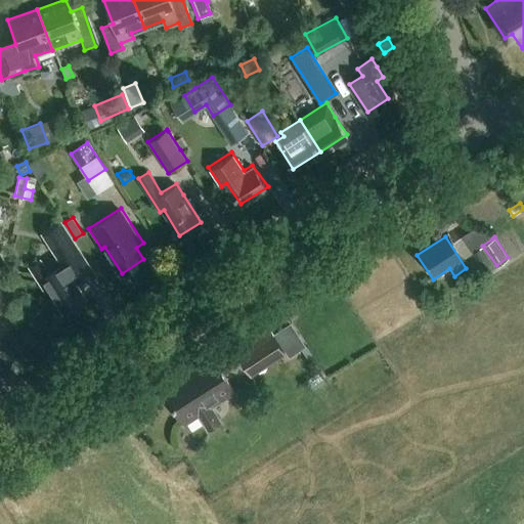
[(470,253),(484,273),(496,265),(482,246),(470,253)]
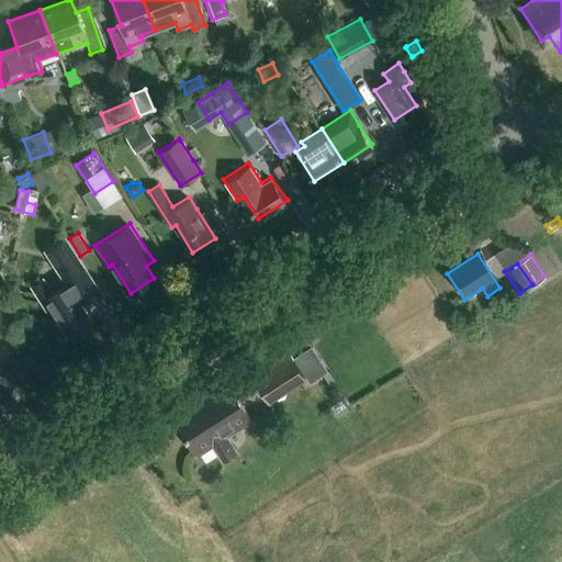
[(42,278),(31,285),(45,308),(49,306),(68,334),(91,318),(80,302),(98,290),(82,265),(62,278),(70,291),(56,300),(42,278)]
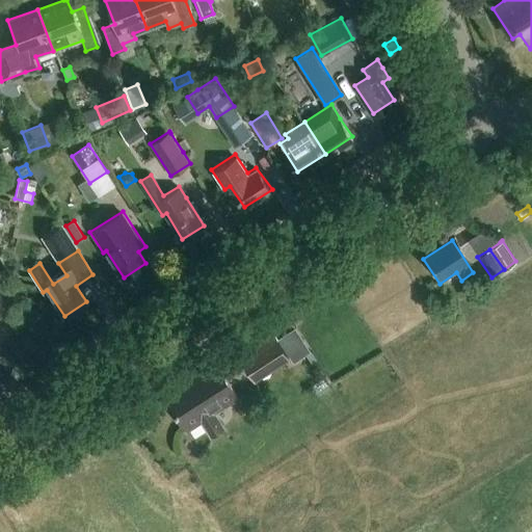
[(4,278),(0,281),(0,289),(4,295),(12,290),(4,278)]
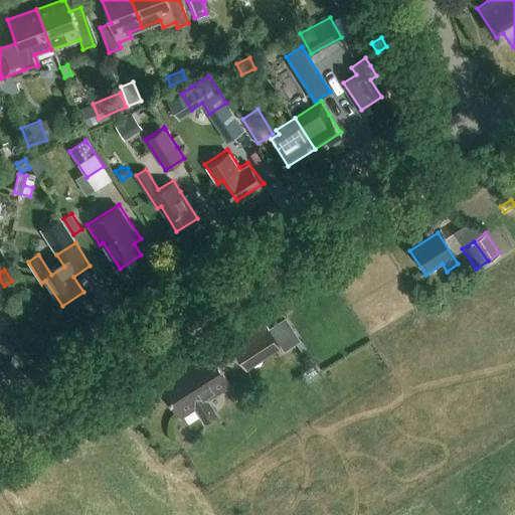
[(261,316),(226,338),(246,368),(281,347),(261,316)]
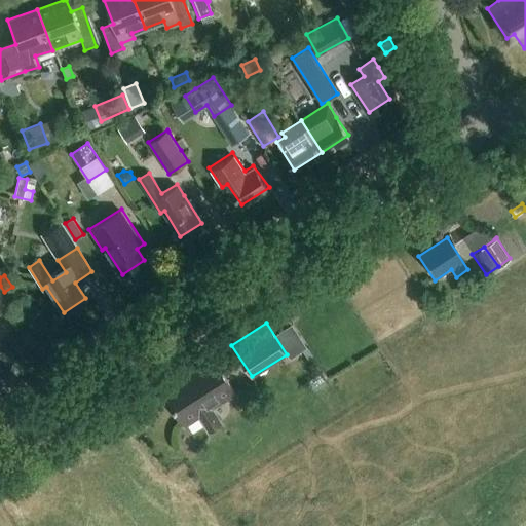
[(209,407),(233,391),(212,358),(185,374),(188,378),(164,393),(183,423),(197,414),(207,429),(218,421),(209,407)]
